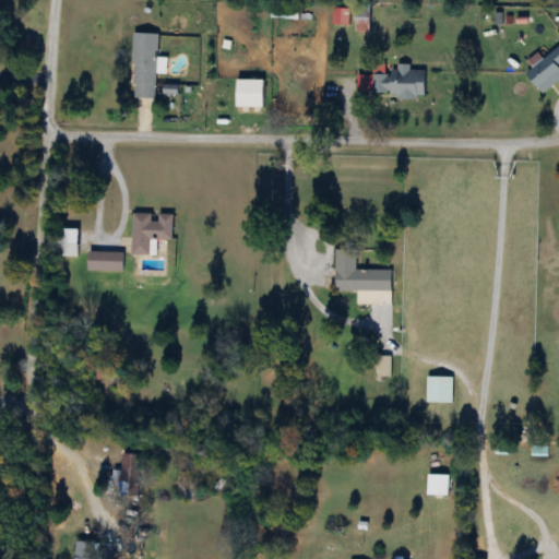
[(370,34),(370,7),(355,7),(355,34),(370,34)]
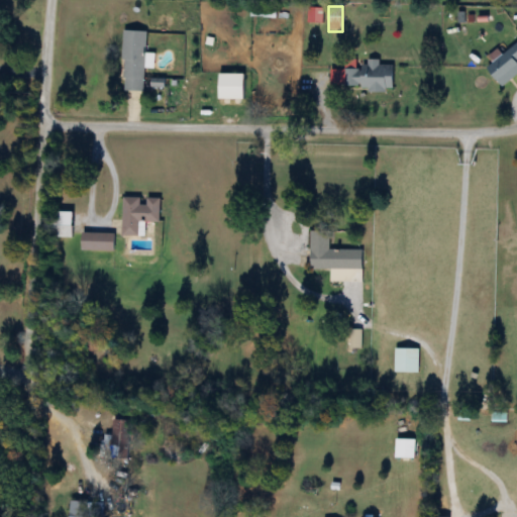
[(124,31),(122,92),(143,92),(145,32),(124,31)]
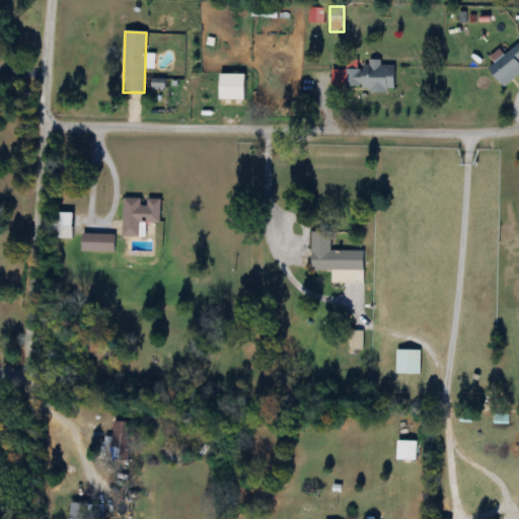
[(518,44),(487,67),(501,87),(518,74),(518,44)]
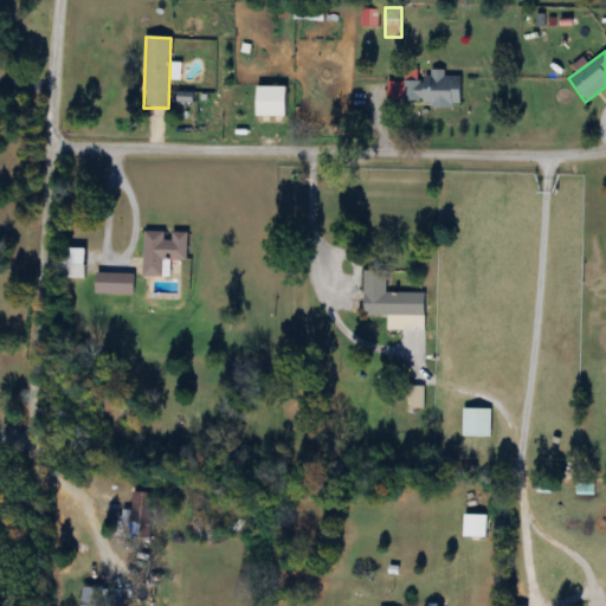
[(401,83),(401,105),(461,107),(461,78),(444,78),(444,75),(423,75),(423,83),(401,83)]
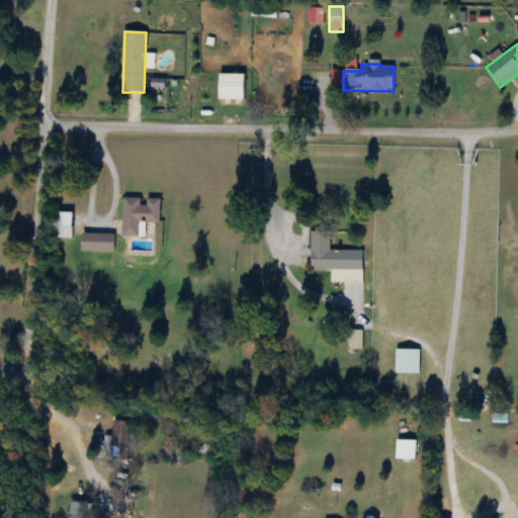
[(244,101),(244,76),(219,76),(219,101),(244,101)]
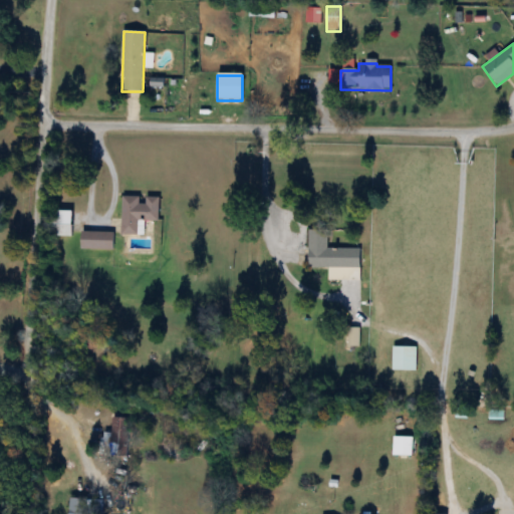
[(159,198),(121,197),(120,235),(143,235),(143,222),(158,222),(159,198)]
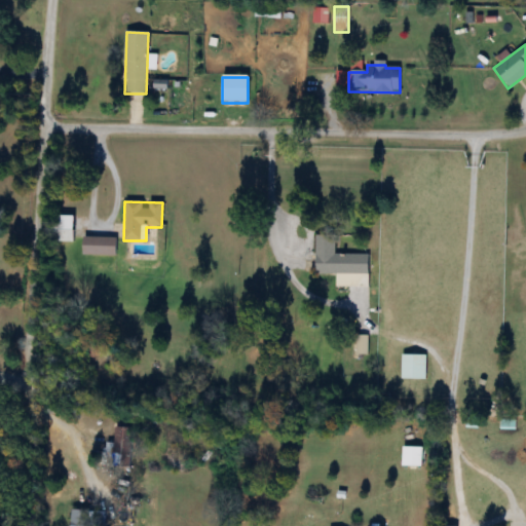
[(73,217),(57,217),(57,242),(73,242),(73,217)]
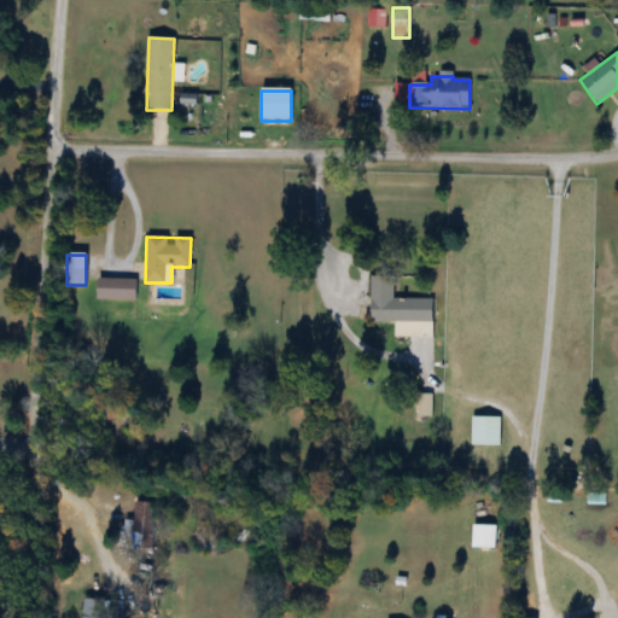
[(371,322),(432,322),(432,299),(394,299),(394,277),(371,277),(371,322)]
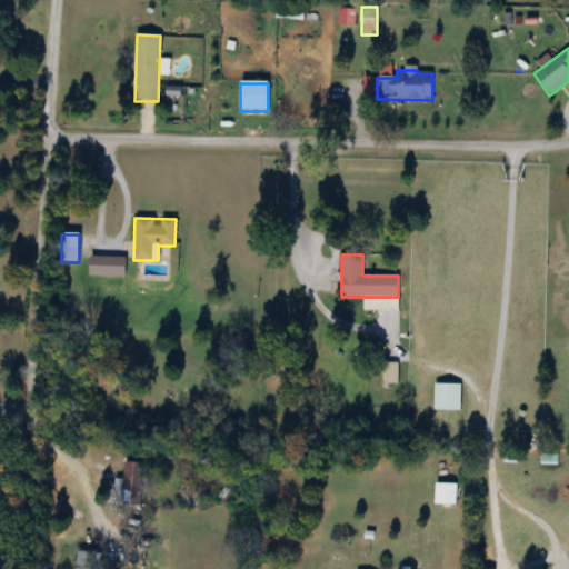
[(89,258),(89,277),(125,277),(125,258),(89,258)]
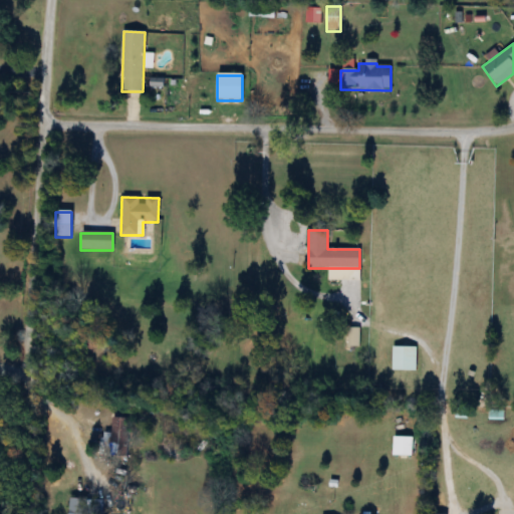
[(416,347),(392,347),(392,371),(416,371),(416,347)]
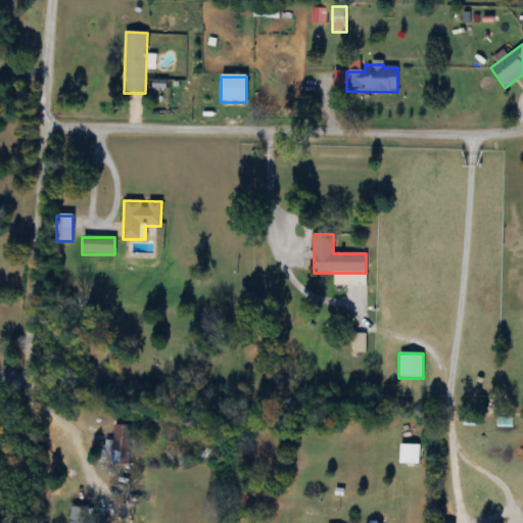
[(132,426),(112,425),(110,455),(109,473),(129,474),(132,426)]
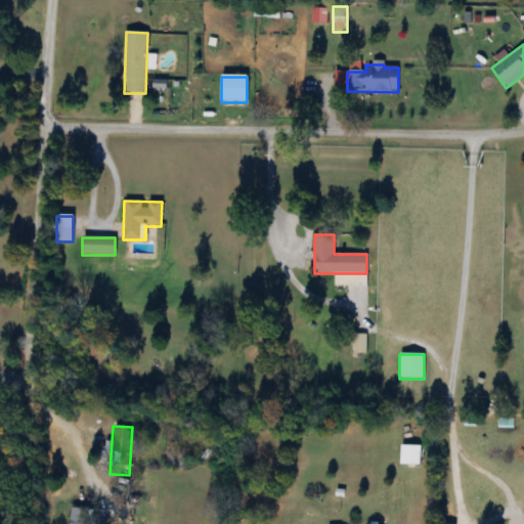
[(400,465),(421,465),(421,445),(400,445),(400,465)]
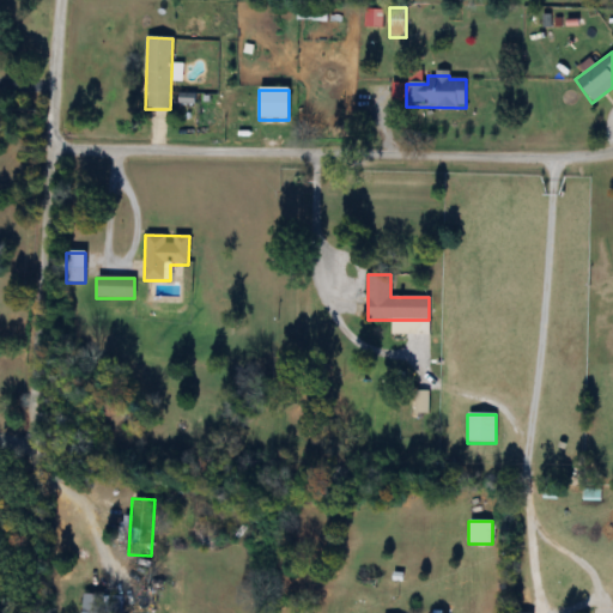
[(82,612),(102,612),(103,596),(82,596),(82,612)]
